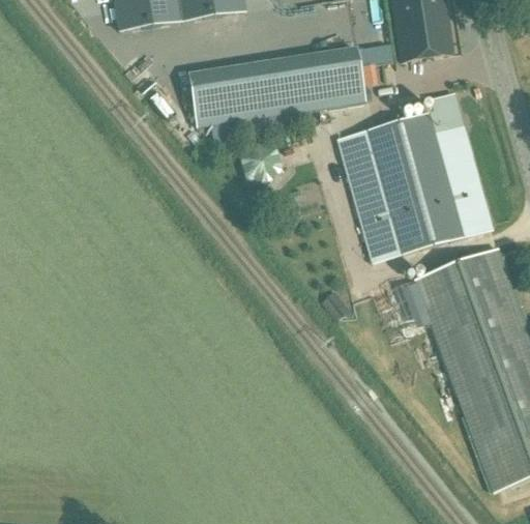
[(244,9),(242,0),(114,0),(118,29),(181,20),(244,9)]
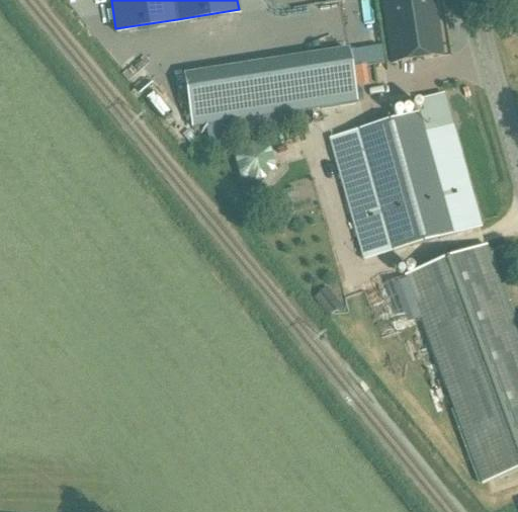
[(380,0),(390,60),(440,52),(431,0),(380,0)]
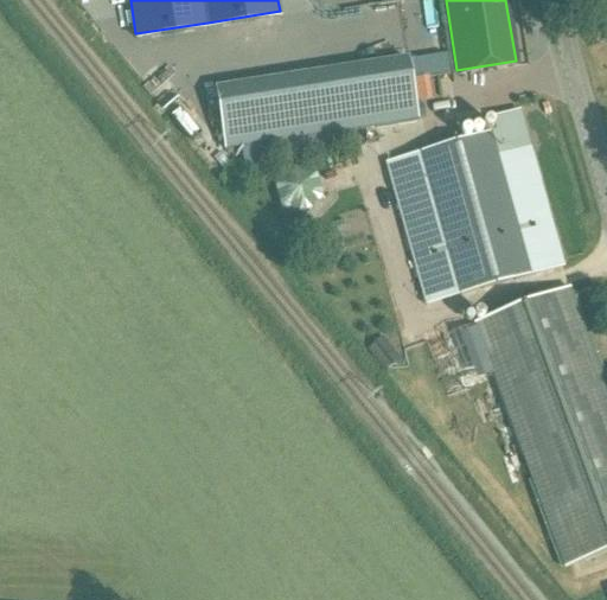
[(407,50),(212,81),(223,146),(236,144),(241,142),(244,160),(340,145),(338,127),(352,125),(416,115),(414,96),(410,74),(407,50)]
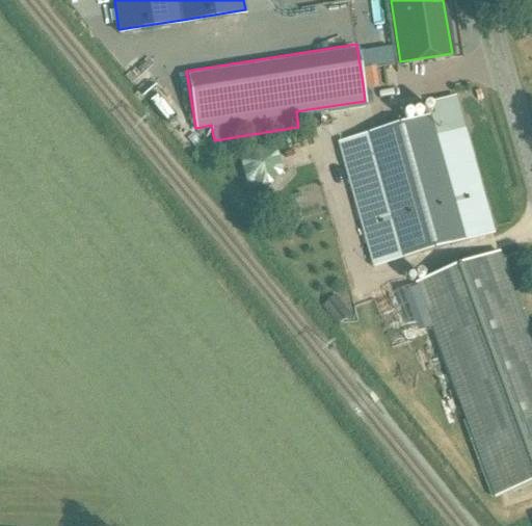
[(377,264),(496,231),(456,91),(433,99),(435,110),(342,137),(377,264)]
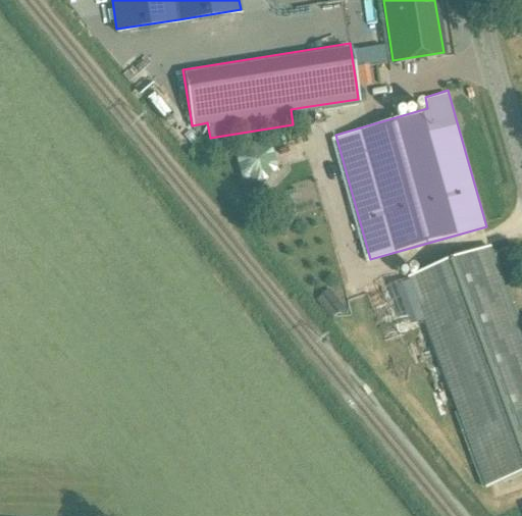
[(276,164),(270,145),(251,141),(237,155),(243,174),(262,179),(276,164)]
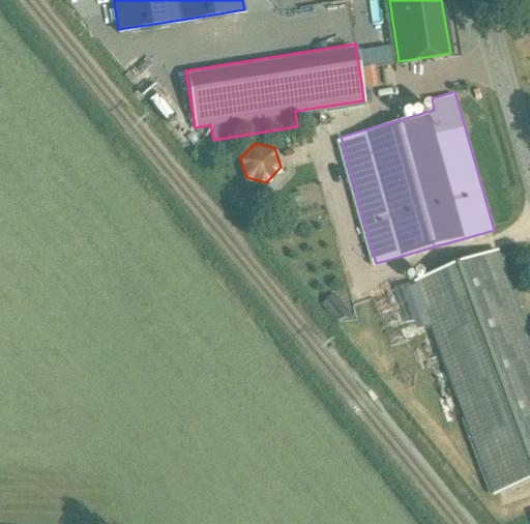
[(529,338),(498,251),(415,281),(494,494),(529,479),(529,338)]
